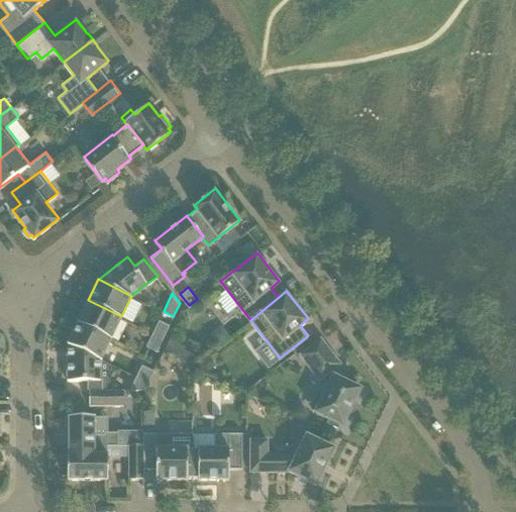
[(121,316),(88,300),(78,320),(111,336),(121,316)]
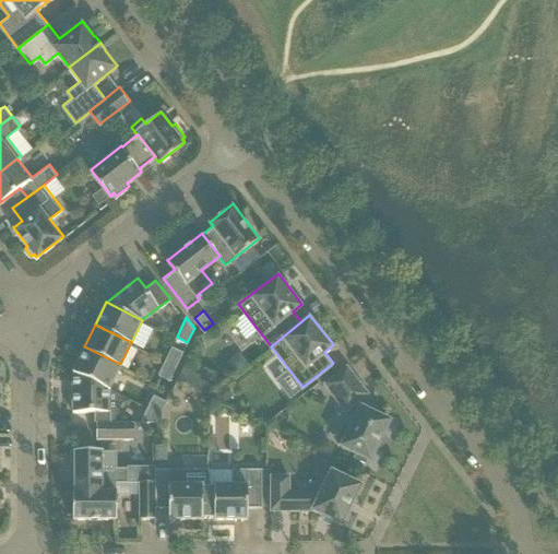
[(173,345),(166,358),(176,364),(183,350),(173,345)]
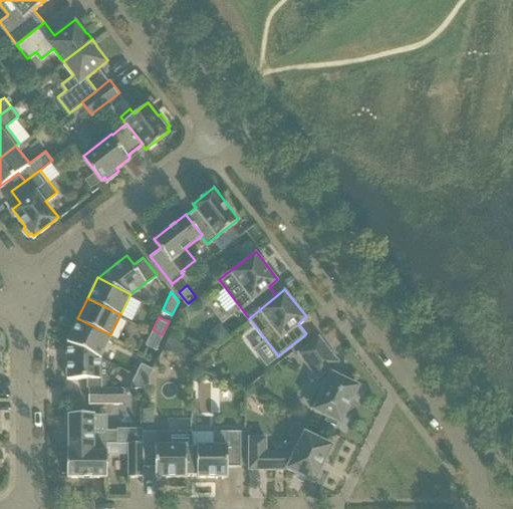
[(110,334),(77,318),(67,339),(100,355),(110,334)]
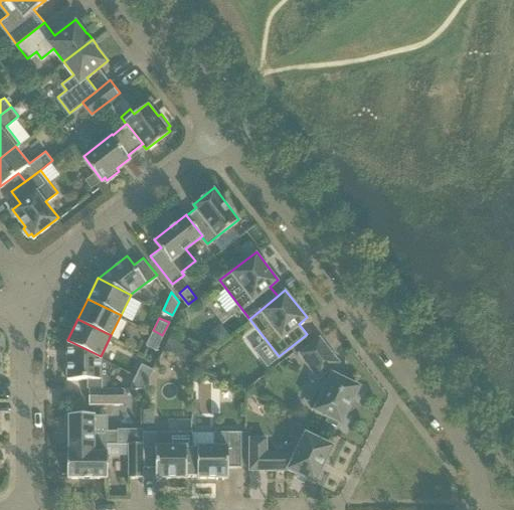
[(156,348),(162,335),(153,330),(146,343),(156,348)]
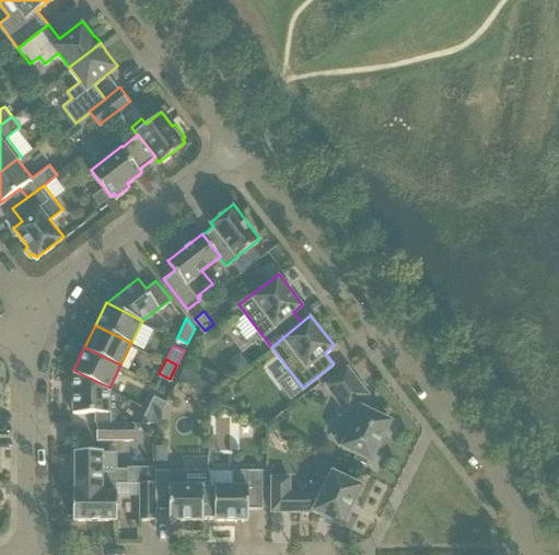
[(385,435),(384,435),(391,419),(361,405),(358,401),(370,392),(348,363),(325,382),(346,411),(348,408),(358,413),(351,425),(348,424),(345,425),(338,438),(339,442),(342,443),(341,444),(357,452),(356,455),(367,461),(368,458),(371,460),(379,444),(380,444),(385,435)]
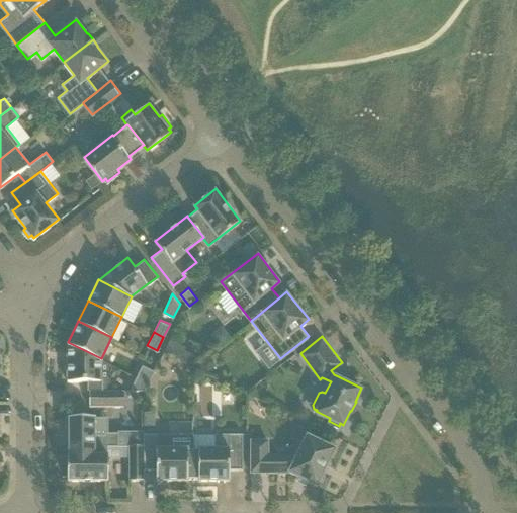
[(184,348),(169,340),(165,350),(179,357),(184,348)]
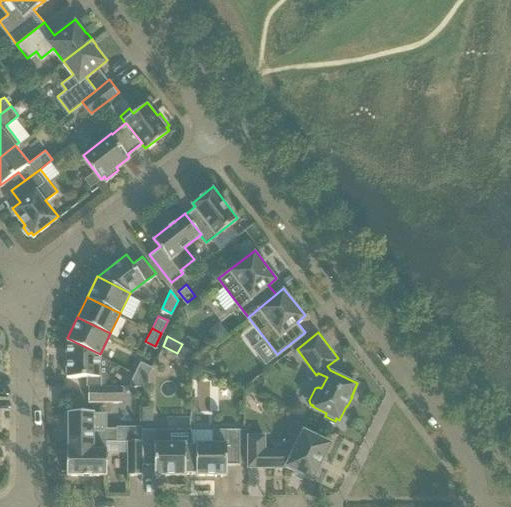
[(100,384),(100,354),(67,338),(67,374),(87,374),(87,384),(88,384),(100,384)]
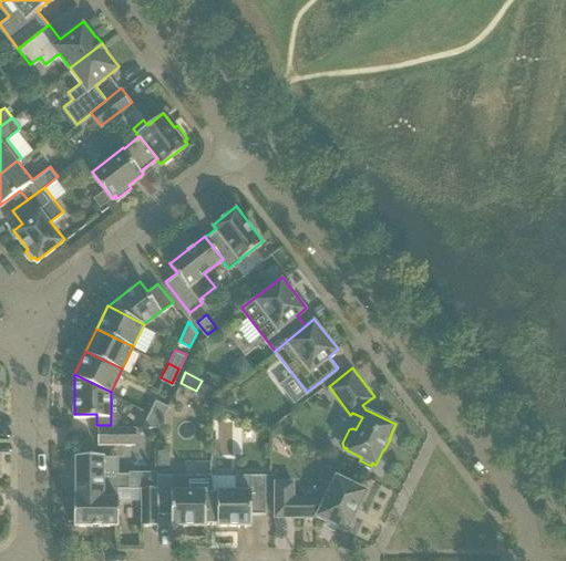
[(156,398),(151,411),(163,417),(168,404),(156,398)]
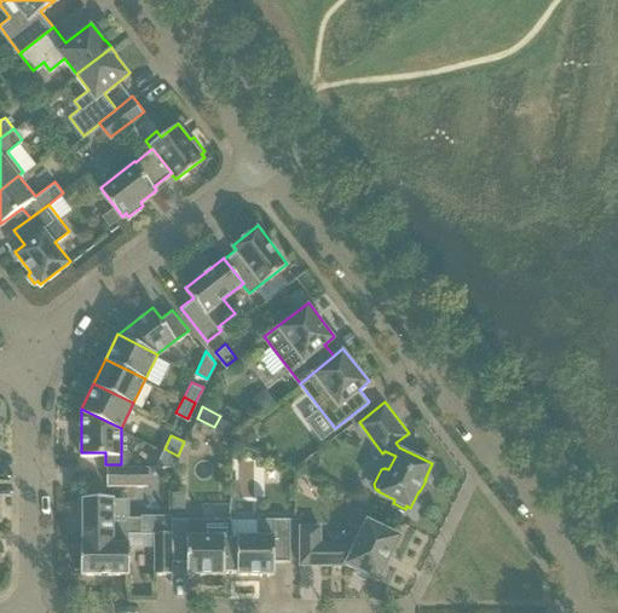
[(173,464),(178,456),(165,449),(156,464),(173,464)]
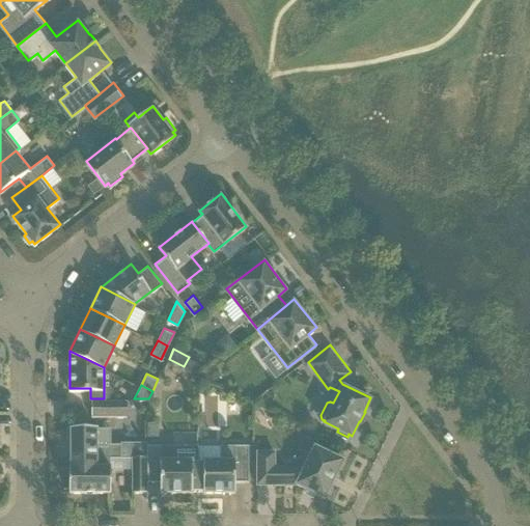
[(91,398),(91,415),(128,415),(128,398),(104,398),(91,398)]
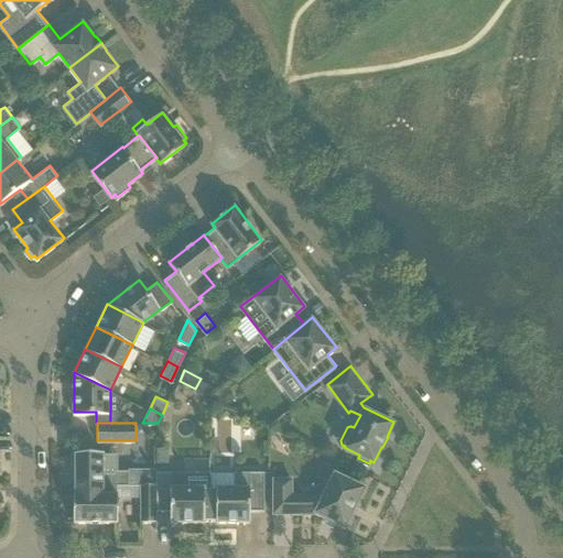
[(158,446),(158,460),(169,460),(170,446),(158,446)]
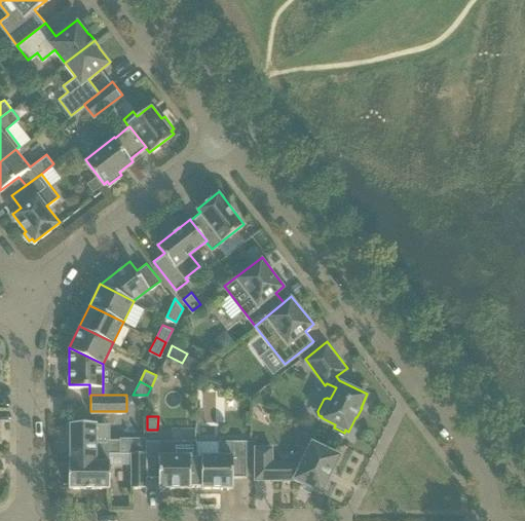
[(96,421),(91,421),(71,421),(71,460),(71,461),(96,461),(96,451),(110,451),(120,451),(120,438),(107,438),(107,440),(96,440),(96,421)]
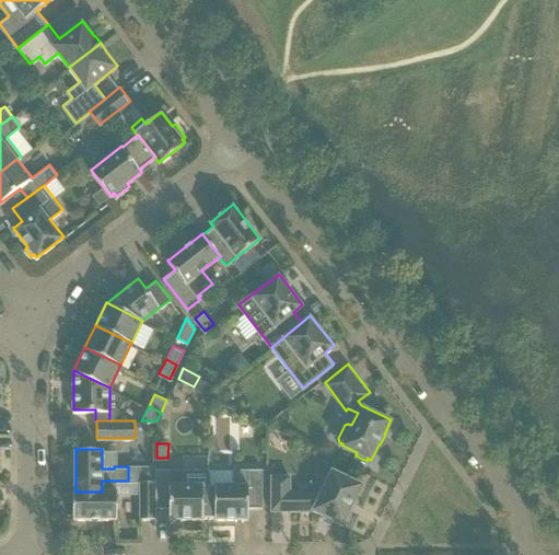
[(209,516),(209,485),(209,467),(185,467),(155,467),(155,480),(155,506),(156,506),(170,506),(170,517),(202,517),(204,516),(209,516)]
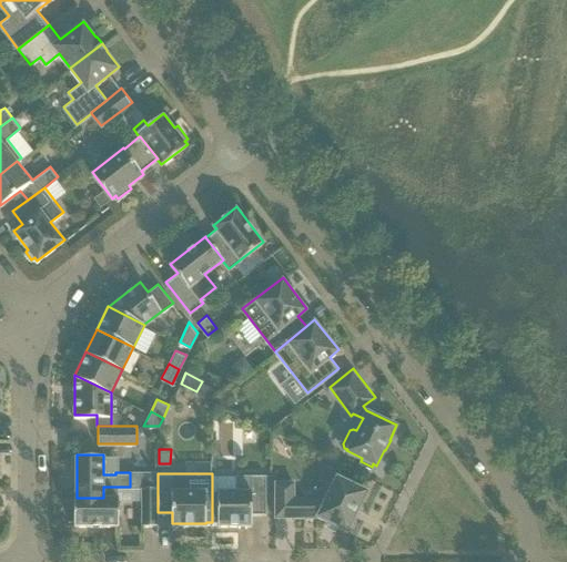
[(266,473),(236,473),(236,490),(218,490),(218,491),(212,491),(212,522),(218,522),(218,523),(252,523),(252,512),(266,512),(266,473)]
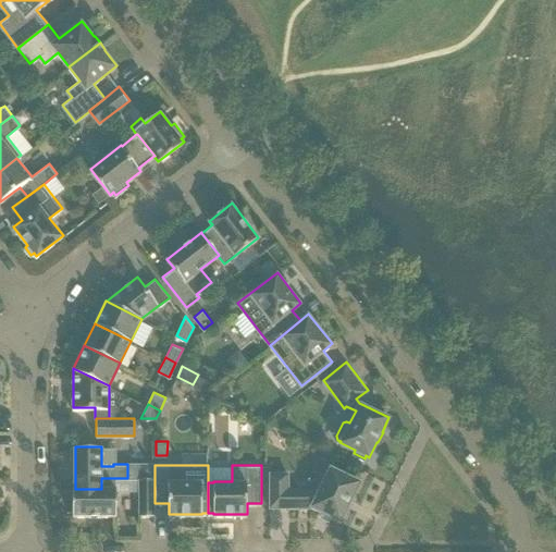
[(270,471),(270,485),(270,506),(311,506),(320,511),(318,514),(330,519),(332,516),(341,520),(360,481),(331,466),(320,488),(288,488),(288,471),(270,471)]
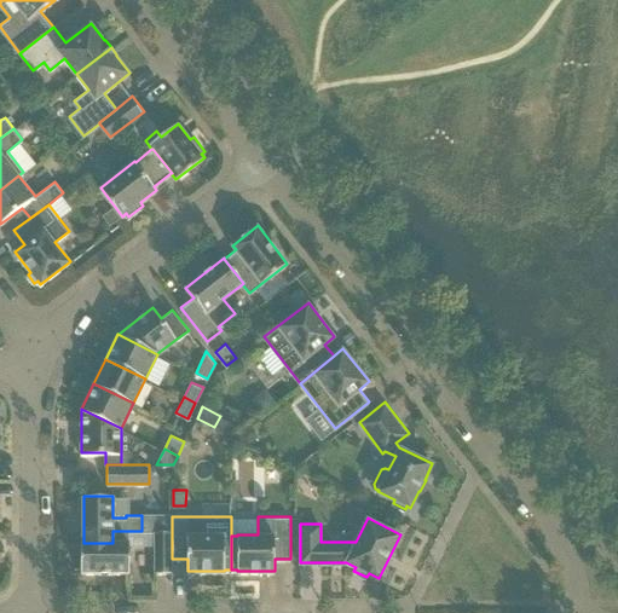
[(172,530),(154,530),(154,547),(154,571),(173,571),(173,559),(172,559),(172,530)]
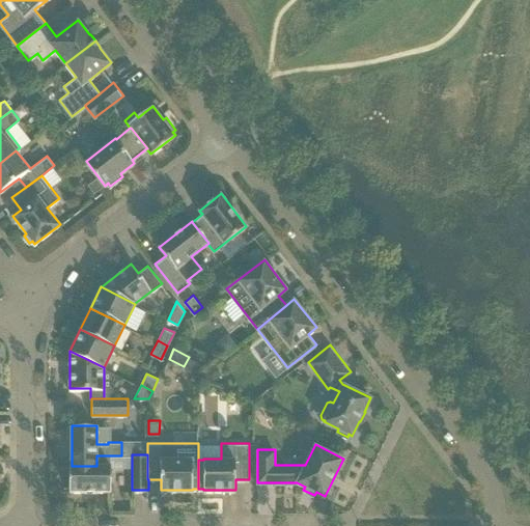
[(111,465),(111,455),(96,455),(96,466),(72,466),(72,465),(70,465),(70,490),(111,490),(111,465)]
